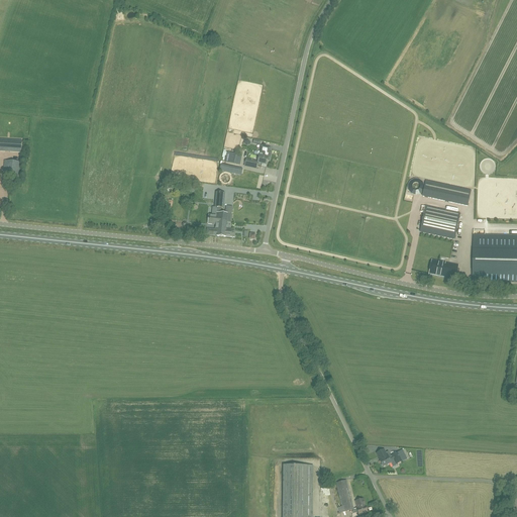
[(12,127),(15,120),(7,117),(4,123),(12,127)]
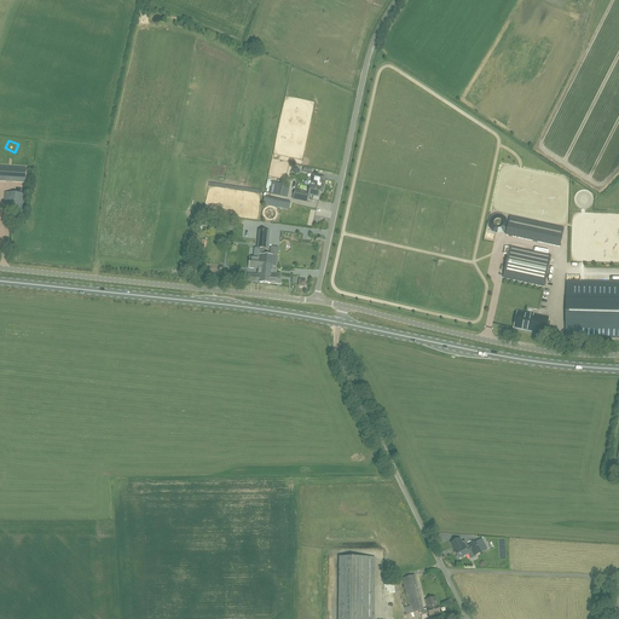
[(0,180),(25,183),(25,169),(0,167),(0,180)]
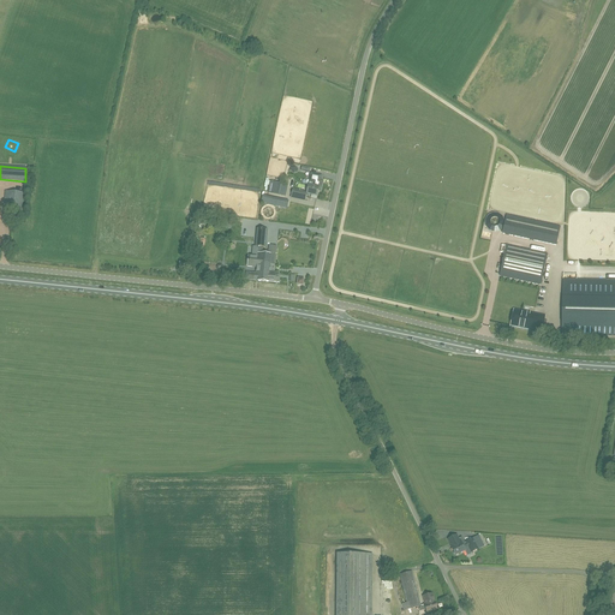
[(312,186),(321,189),(323,181),(321,180),(322,175),(311,173),(309,183),(314,183),(312,186)]
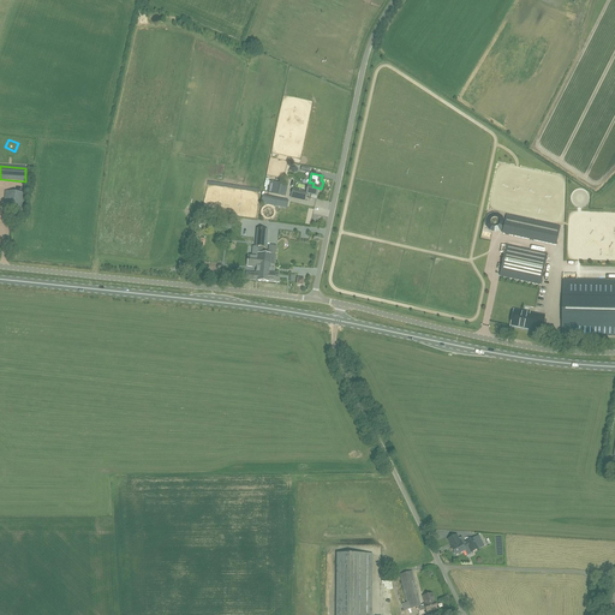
[(285,185),(275,183),(273,193),(282,196),(285,185)]
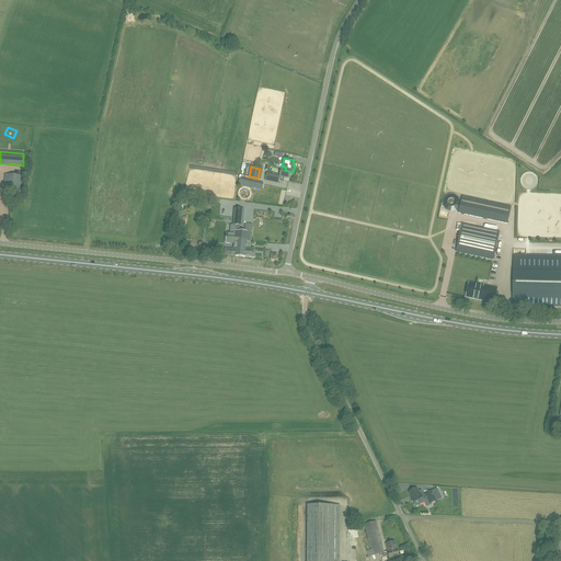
[(293,172),(285,170),(282,169),(281,174),(267,172),(265,180),(278,183),(279,176),(284,178),(284,181),(288,181),(289,179),(290,174),(293,174),(293,172)]
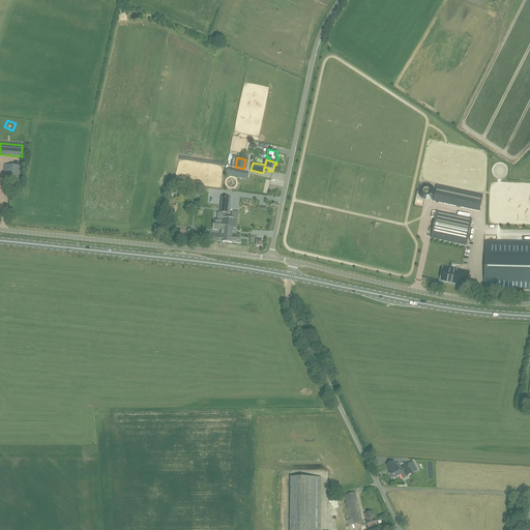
[(4,175),(3,180),(20,181),(21,167),(9,166),(9,176),(4,175)]
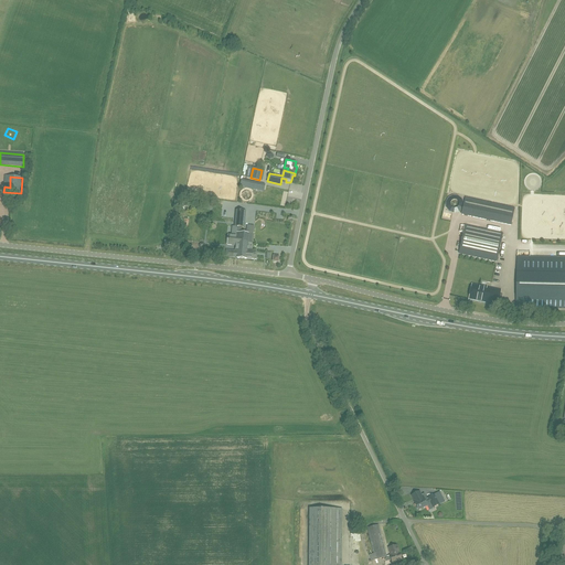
[(244,187),(253,189),(264,191),(265,184),(254,182),(254,183),(245,181),(244,187)]
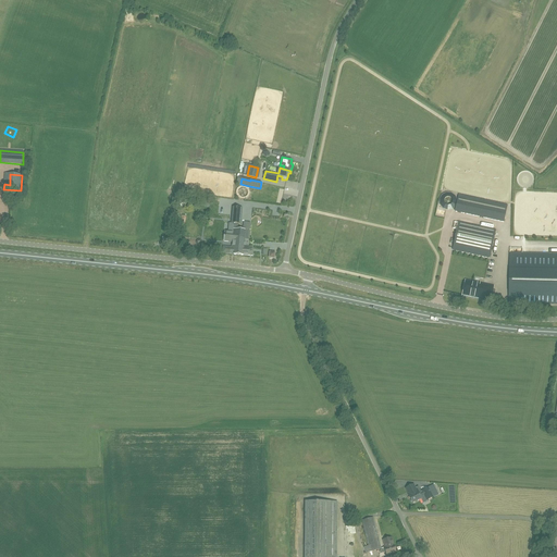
[(455,211),(460,213),(504,222),(507,206),(463,196),(458,195),(455,211)]
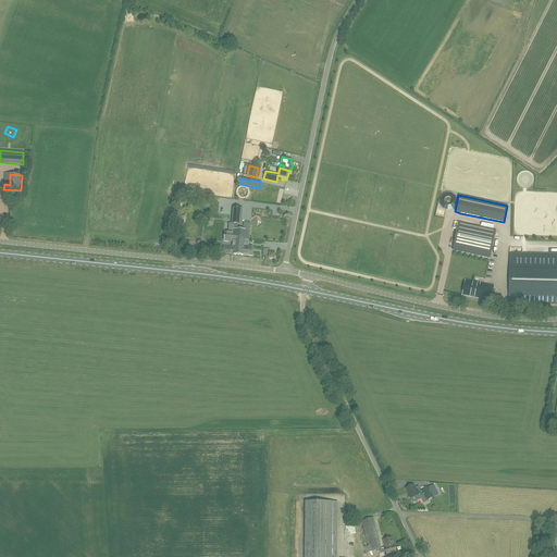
[(231,223),(234,224),(238,224),(240,224),(243,209),(233,208),(231,223)]
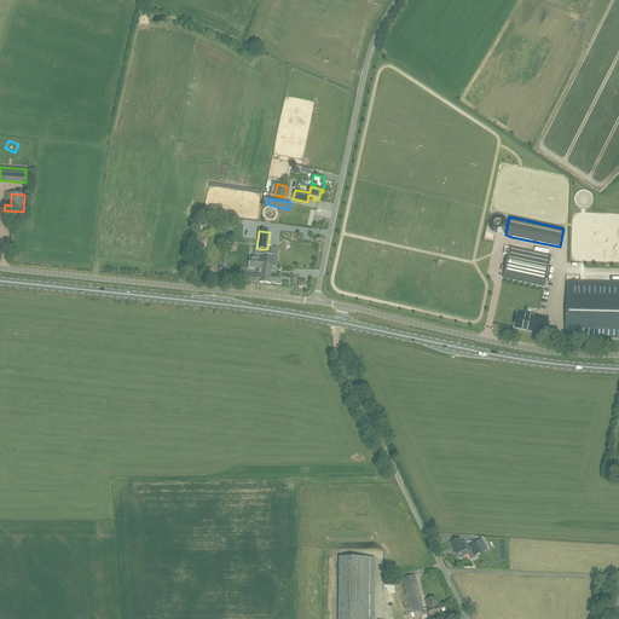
[(550,256),(509,247),(503,278),(544,287),(550,256)]
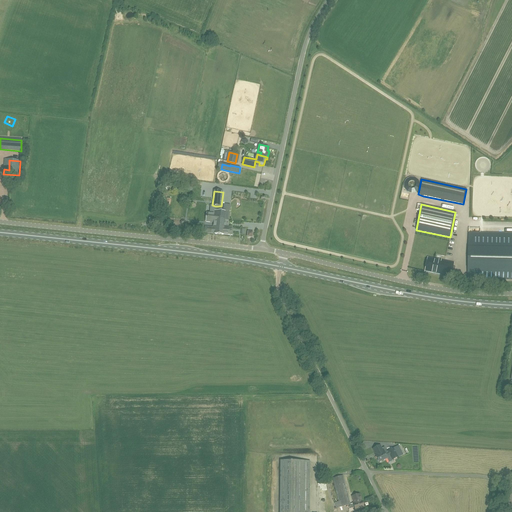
[(215,234),(223,235),(223,234),(232,235),(233,228),(224,227),(224,223),(224,221),(225,219),(228,220),(229,212),(225,212),(224,212),(218,211),(219,206),(215,206),(214,211),(214,214),(207,213),(206,222),(214,223),(213,228),(205,227),(205,233),(215,234)]
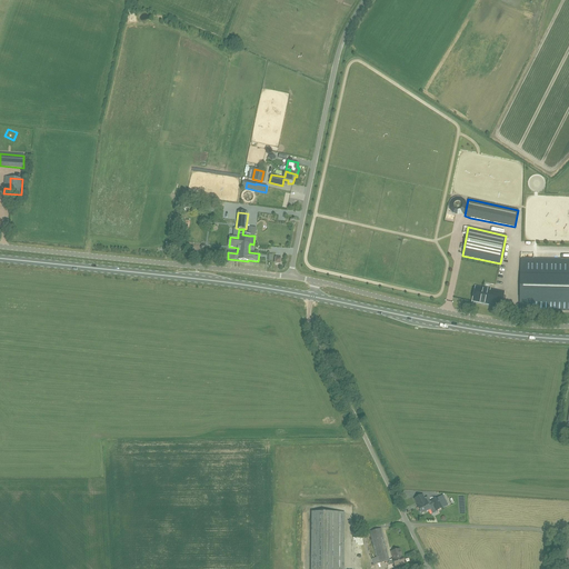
[(568,259),(520,258),(519,310),(568,310),(568,259)]
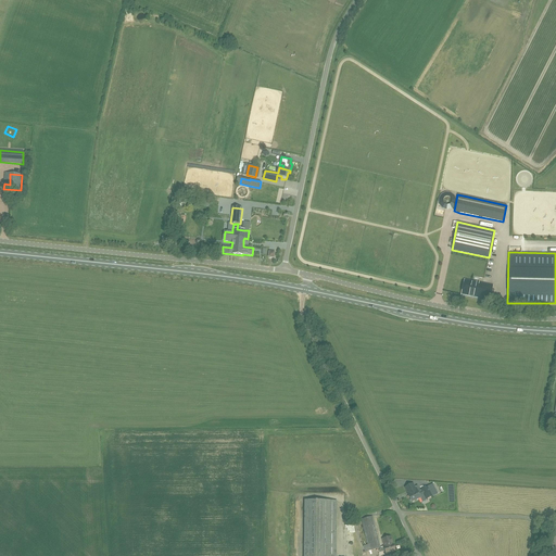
[(421,491),(420,492),(418,485),(415,488),(414,485),(411,487),(411,485),(405,488),(407,492),(408,495),(412,502),(420,497),(420,496),(424,494),(426,500),(433,496),(428,487),(421,490),(421,491)]
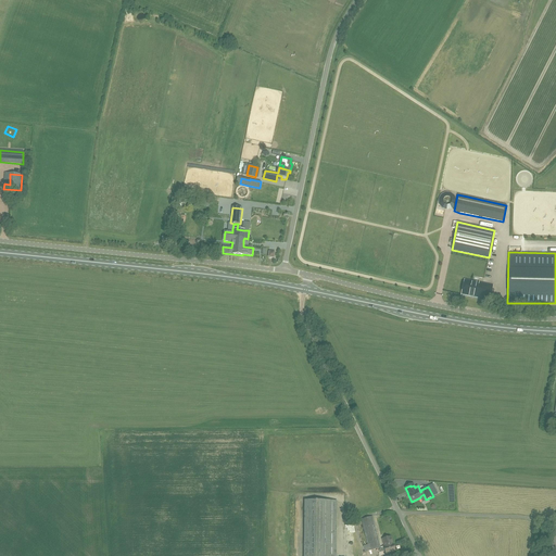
[(303,555),(336,555),(337,501),(304,501),(303,555)]
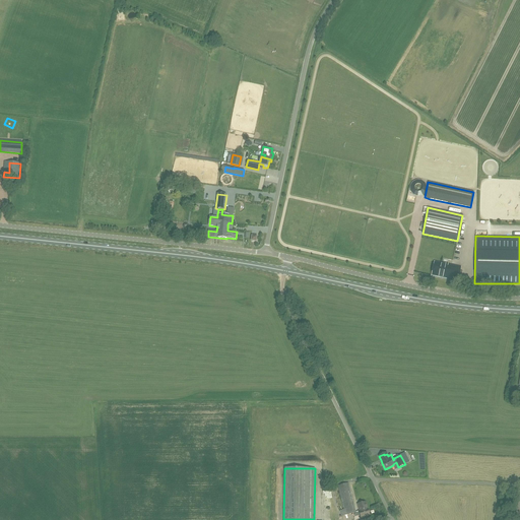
[(364,510),(360,511),(359,511),(355,512),(348,482),(338,485),(344,509),(340,511),(341,516),(354,513),(355,517),(361,515),(361,518),(370,516),(368,509),(364,510)]
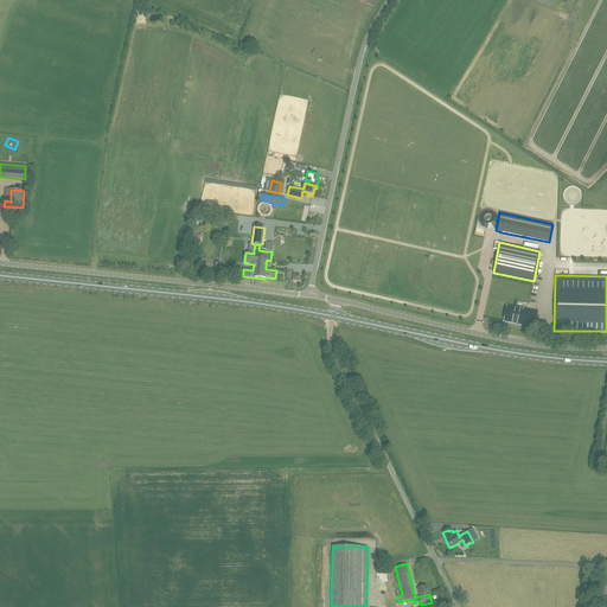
[(425,595),(429,594),(427,586),(417,588),(420,596),(425,595)]
